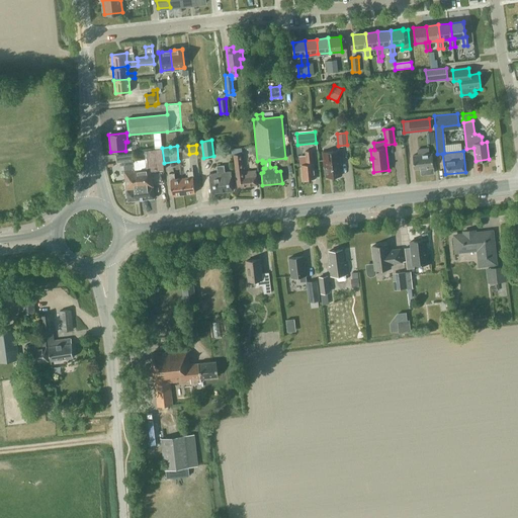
[(434,173),(433,167),(432,154),(429,154),(429,148),(418,149),(419,155),(413,156),(414,169),(425,168),(426,174),(434,173)]
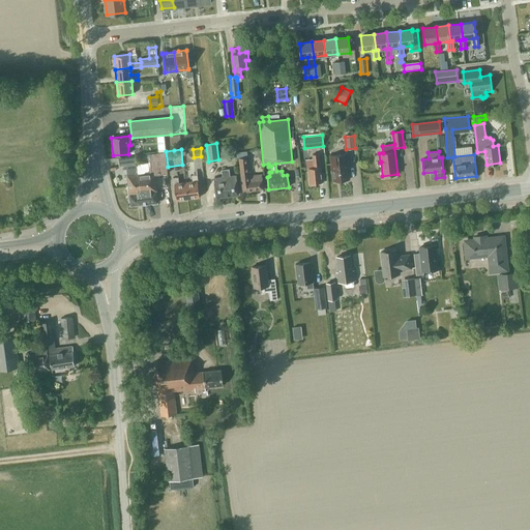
[(157,203),(154,175),(168,173),(165,152),(147,154),(149,165),(136,167),(137,175),(139,174),(142,205),(157,203)]
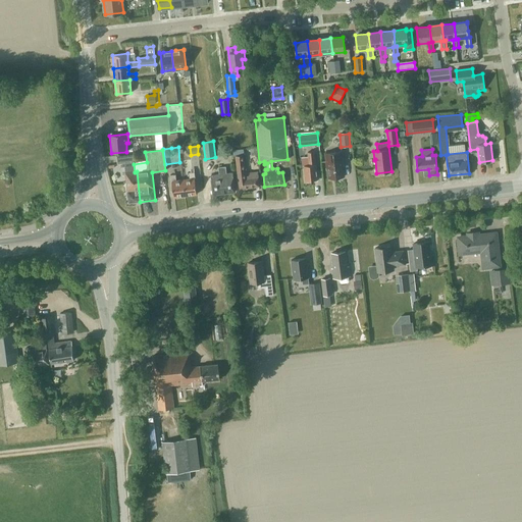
[(344,177),(342,160),(344,160),(343,151),(326,153),(326,161),(327,169),(328,169),(329,178),(344,177)]
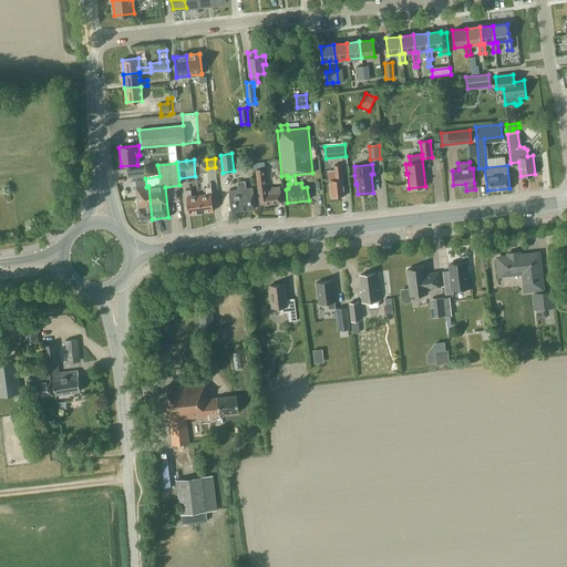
[(331,197),(344,195),(343,178),(342,178),(341,165),(333,165),(336,179),(330,179),(331,197)]
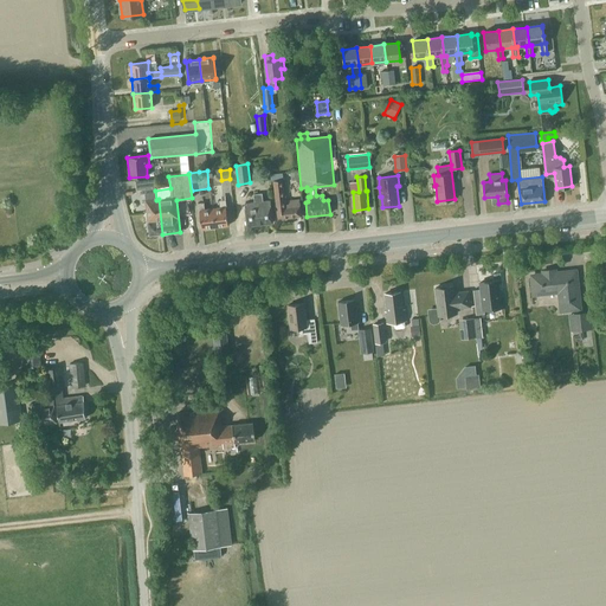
[(300,200),(284,202),(283,195),(284,195),(282,180),(278,180),(272,181),(277,220),(301,217),(300,200)]
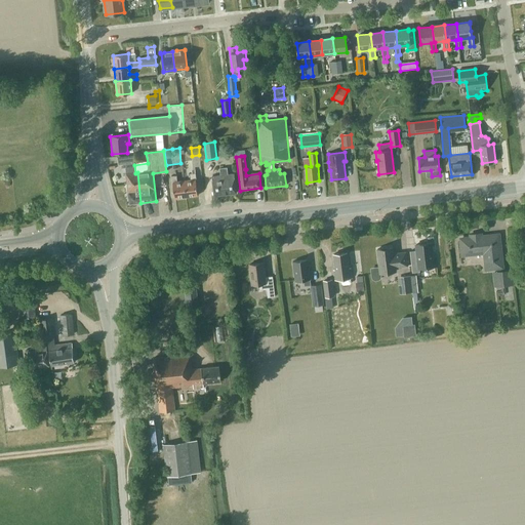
[(129,204),(140,203),(137,172),(135,173),(134,165),(125,166),(126,173),(125,173),(129,204)]
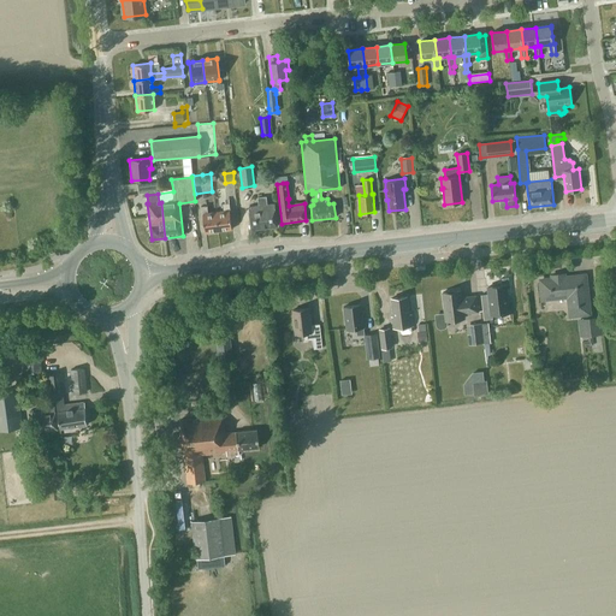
[(252,230),(277,226),(274,205),(267,205),(266,197),(258,197),(259,206),(249,207),(252,230)]
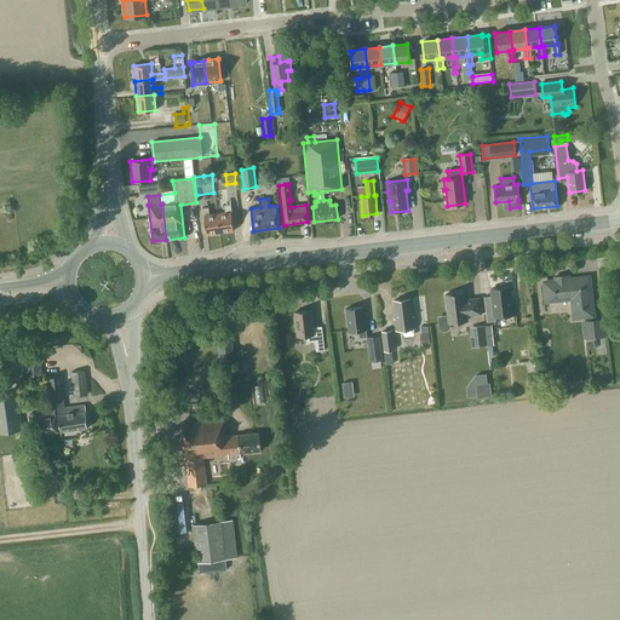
[(219,233),(233,231),(230,212),(231,212),(230,205),(224,205),(225,212),(217,213),(219,233)]
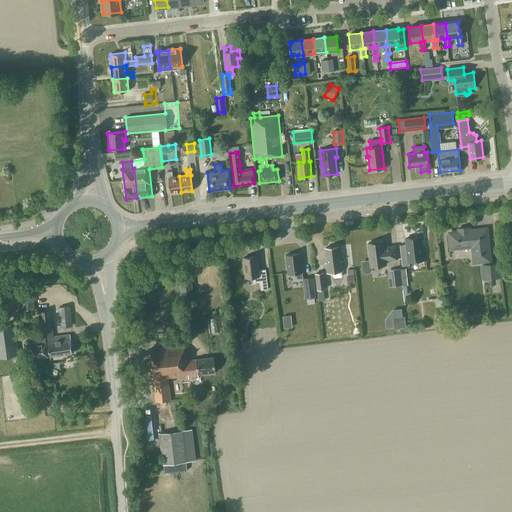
[(181,192),(179,176),(173,177),(172,171),(167,172),(167,178),(168,178),(170,194),(181,192)]
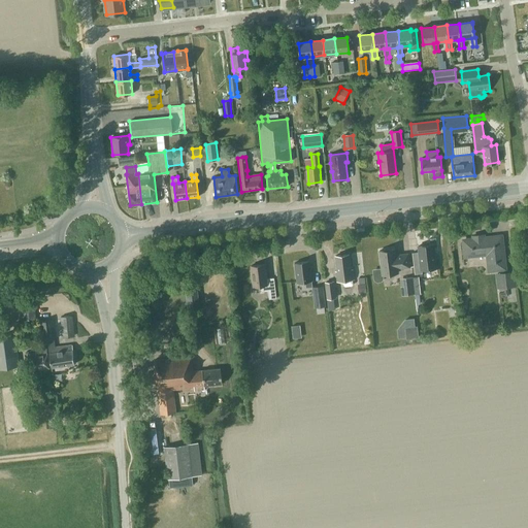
[(489,271),(505,269),(501,236),(463,240),(465,257),(484,255),(487,257),(489,271)]
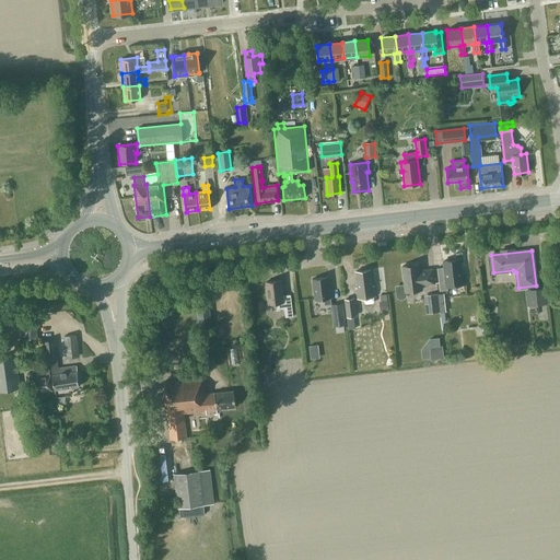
[(459,259),(443,261),(444,268),(436,268),(440,291),(447,290),(446,287),(466,284),(465,275),(461,275),(459,259)]
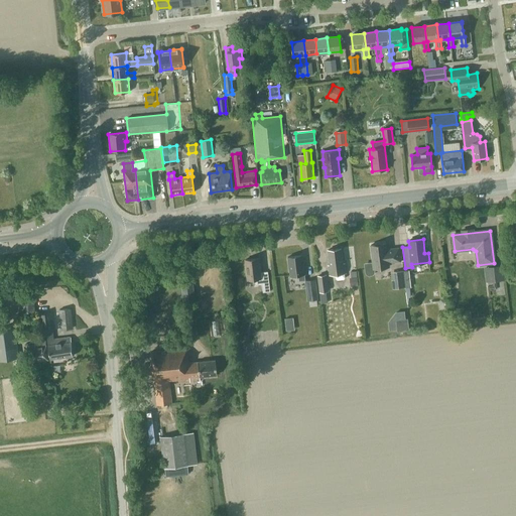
[(375,270),(375,269),(388,267),(388,263),(400,261),(398,248),(390,249),(390,251),(386,251),(385,244),(371,245),(373,262),(364,263),(365,271),(365,273),(367,275),(369,276),(373,275),(375,273),(375,270)]
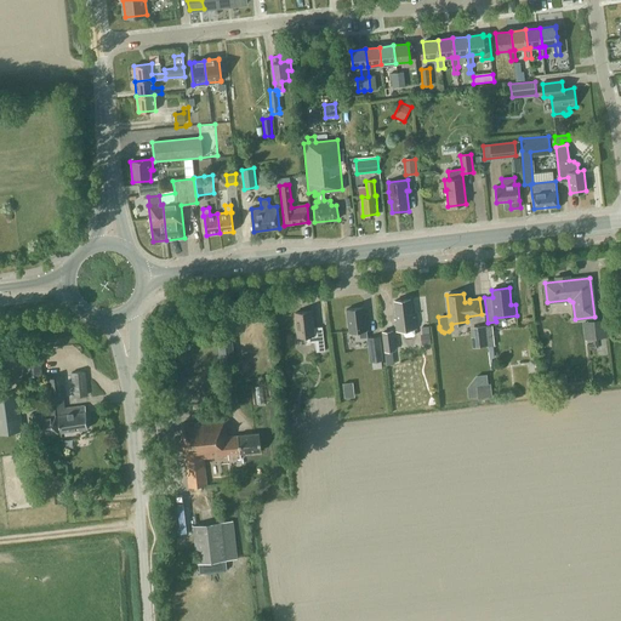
[(414,329),(416,329),(415,318),(412,318),(410,300),(394,301),(397,320),(394,320),(396,331),(404,330),(404,336),(406,337),(414,336),(415,335),(414,329)]
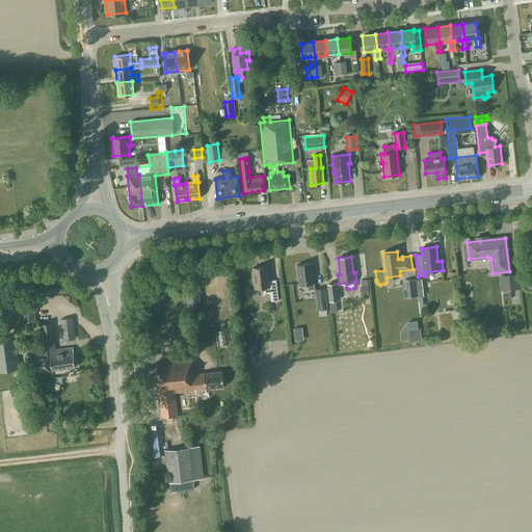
[(314,283),(312,263),(296,265),(299,285),(308,284),(309,290),(315,289),(314,283)]
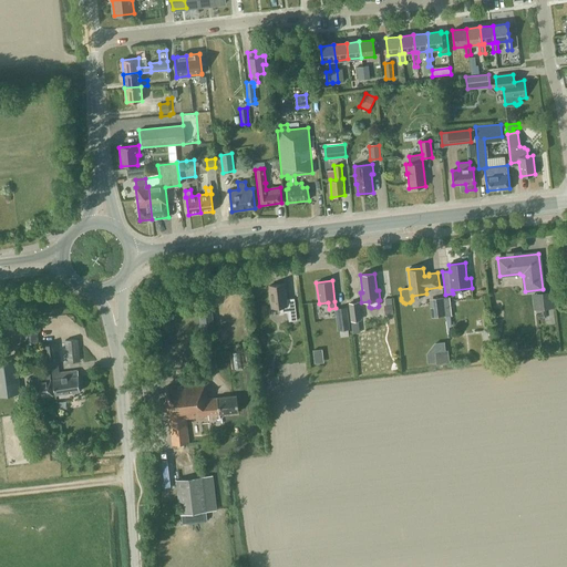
[(287,299),(285,284),(269,286),(271,308),(279,307),(280,313),(288,312),(289,321),(297,320),(294,299),(287,299)]
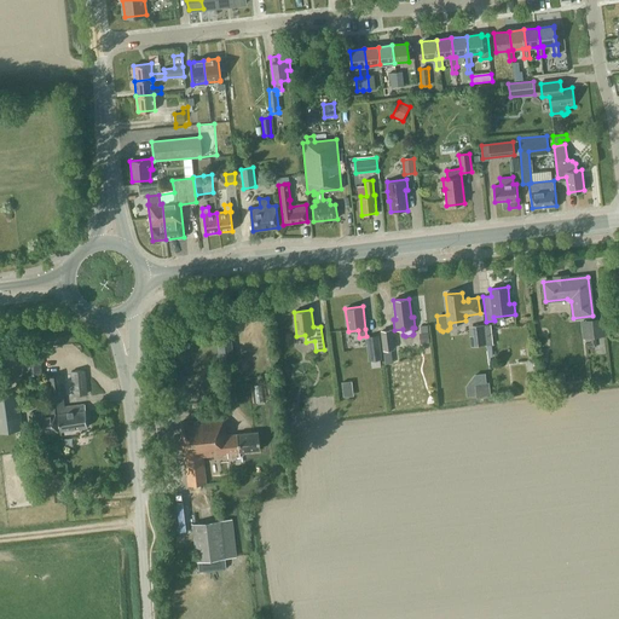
[(606,336),(603,318),(580,320),(582,339),(606,336)]
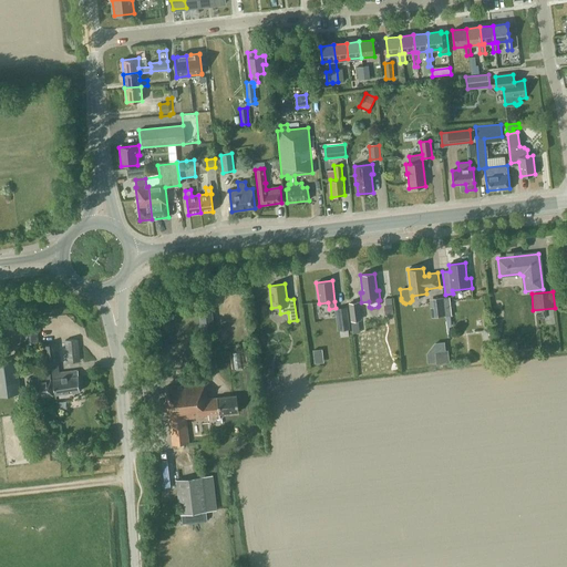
[(392,305),(391,298),(384,299),(385,306),(384,306),(384,315),(393,313),(392,305)]
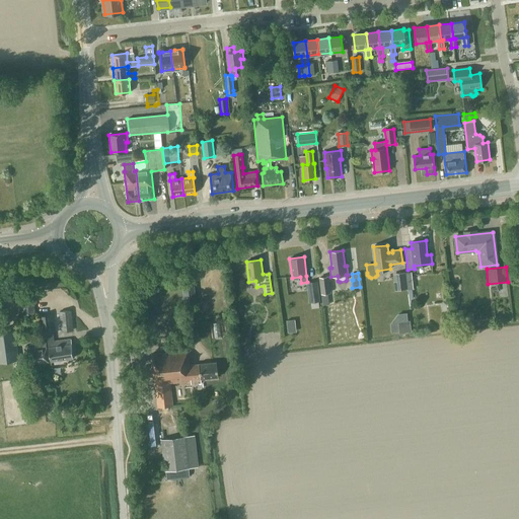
[(408,290),(405,273),(392,274),(394,291),(408,290)]
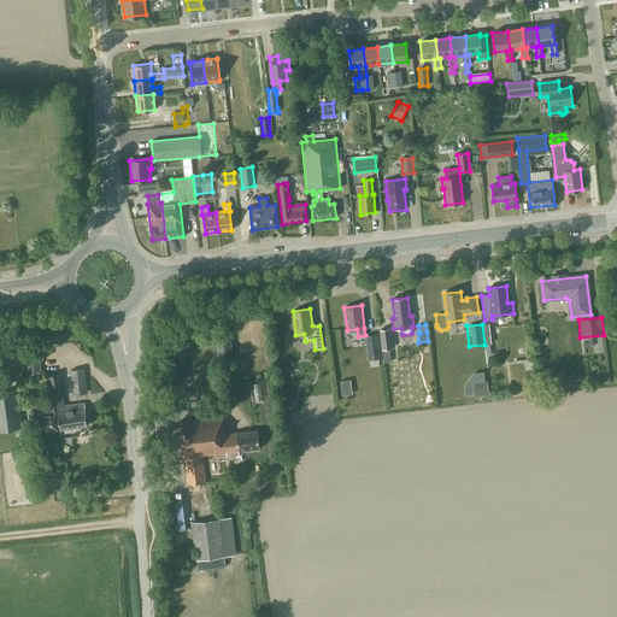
[(382,348),(392,348),(389,329),(380,330),(382,348)]
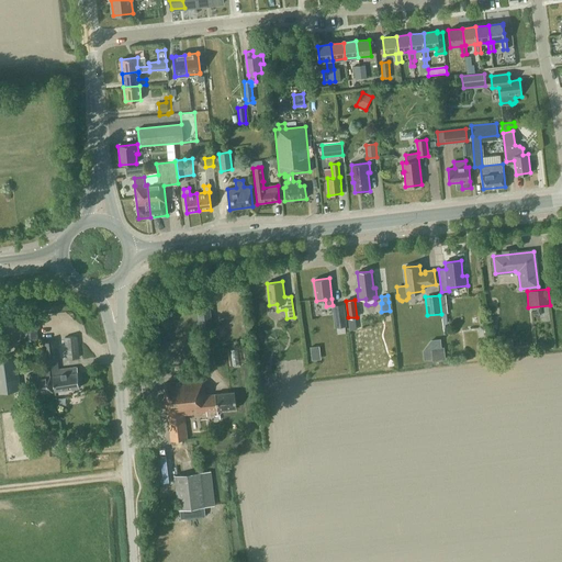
[(213,330),(210,304),(197,306),(200,332),(213,330)]
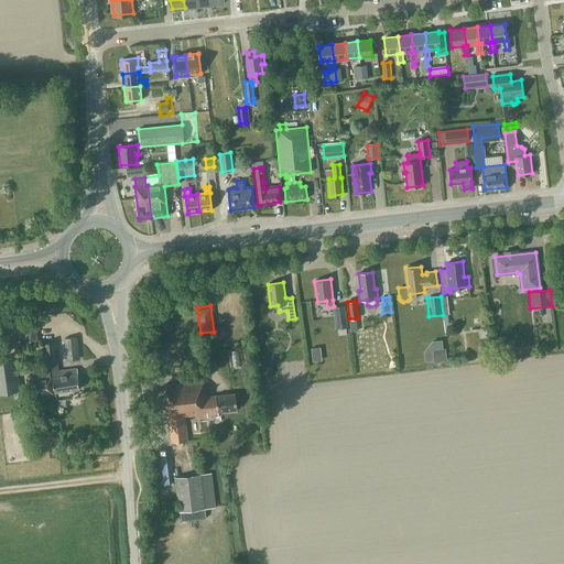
[(348,327),(345,305),(333,307),(336,329),(348,327)]
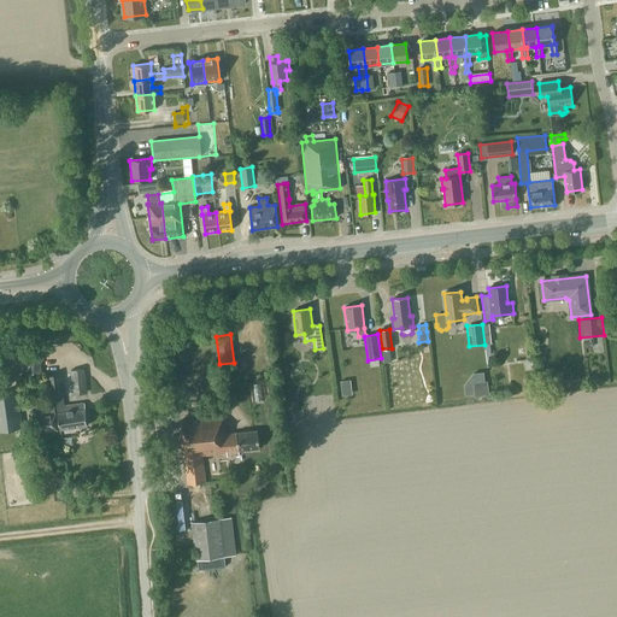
[(35,356),(35,351),(30,352),(30,357),(29,357),(30,376),(42,375),(40,356),(35,356)]
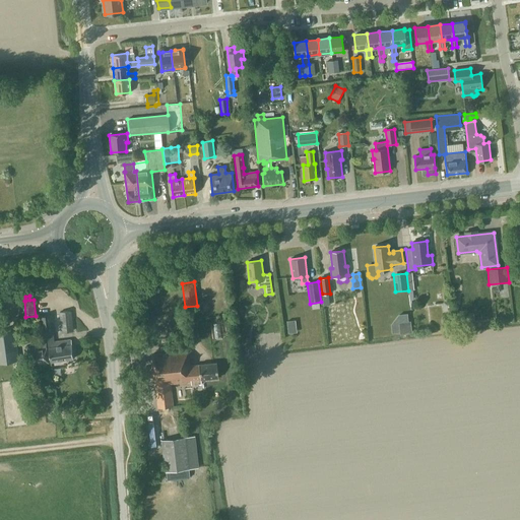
[(73,331),(72,311),(59,312),(61,332),(73,331)]
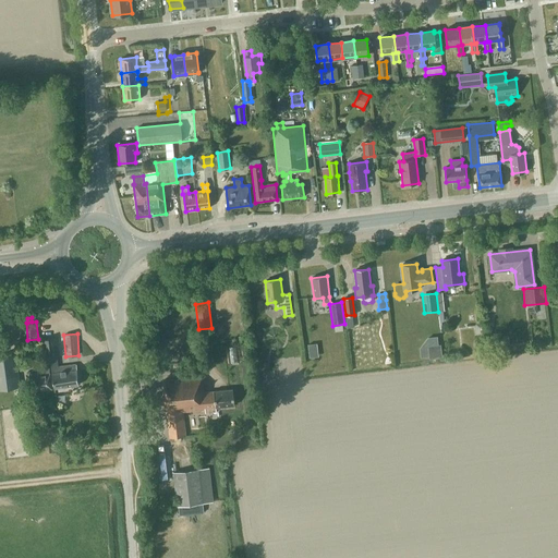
[(41,340),(44,359),(58,358),(56,338),(41,340)]
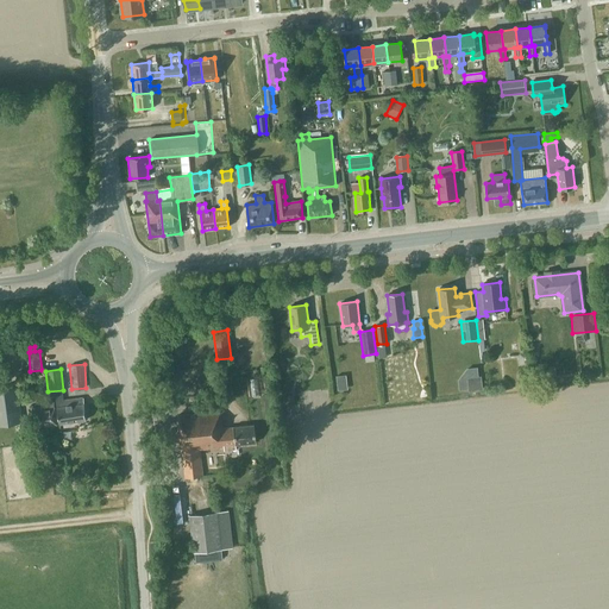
[(469,391),(483,390),(481,376),(466,377),(469,391)]
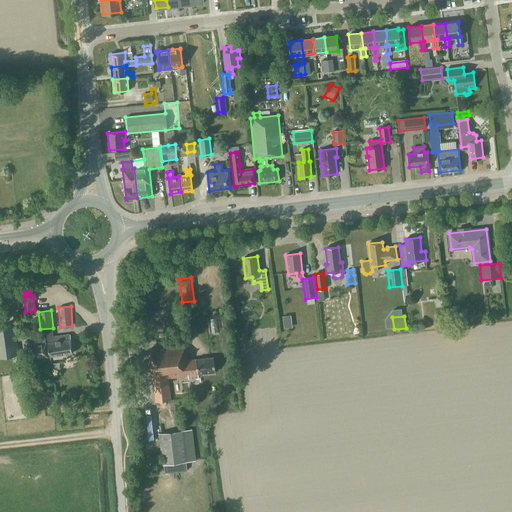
[(0,357),(18,355),(14,325),(0,326),(0,357)]
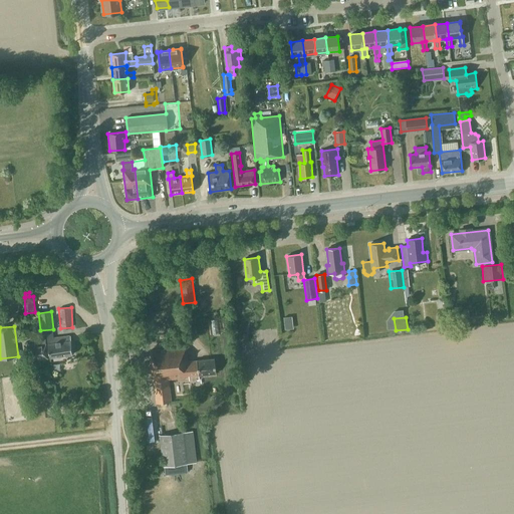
[(240,334),(242,346),(249,345),(248,333),(240,334)]
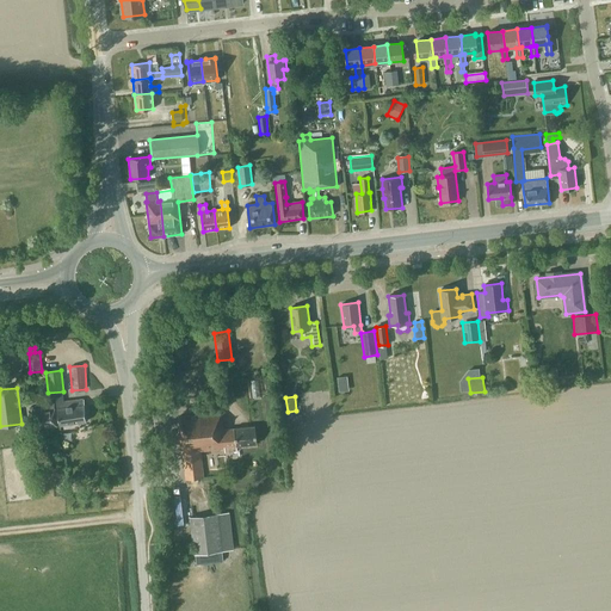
[(57,425),(54,403),(54,400),(39,402),(41,408),(31,409),(34,429),(57,425)]
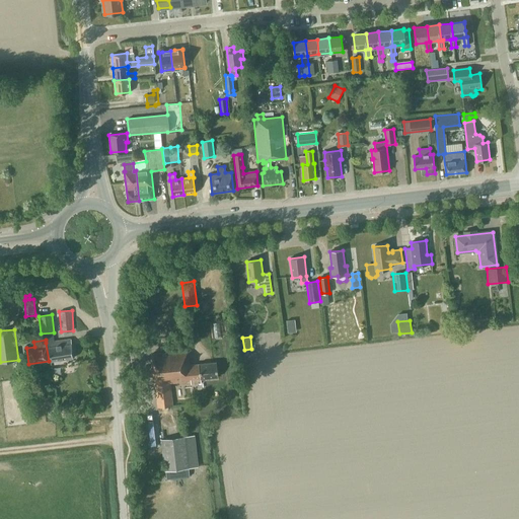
[(51,361),(73,358),(71,344),(70,340),(51,342),(51,346),(49,347),(51,361)]
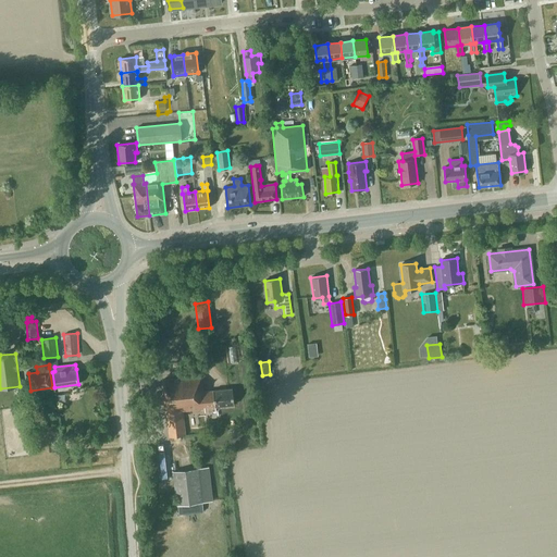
[(183,411),(205,409),(205,413),(217,411),(215,407),(234,405),(233,388),(203,392),(201,376),(162,381),(165,413),(166,413),(169,437),(185,435),(183,411)]
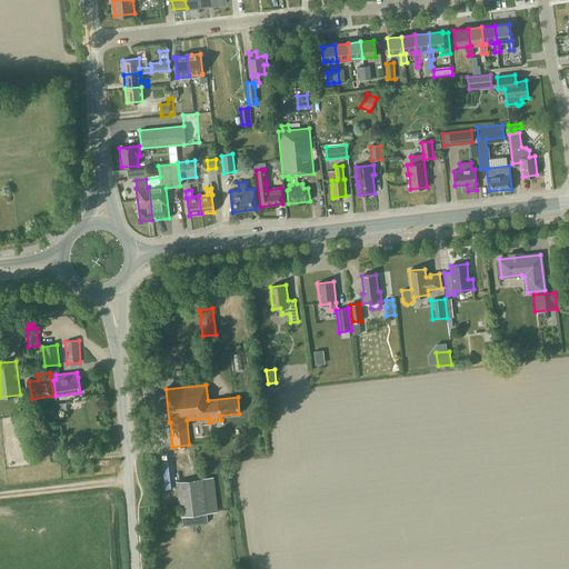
[(181,516),(207,512),(203,479),(177,482),(181,516)]
